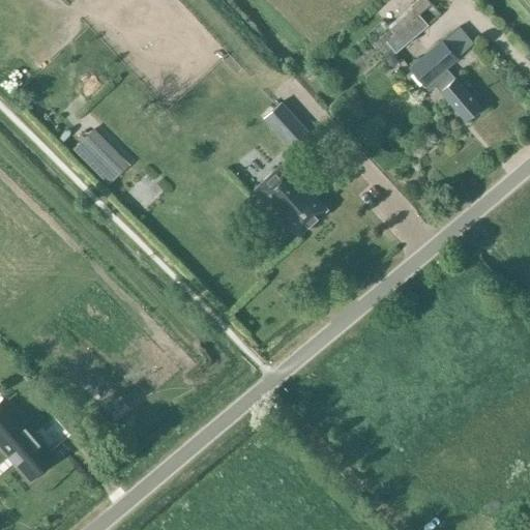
[(429,7),(421,0),(417,0),(388,25),(390,27),(387,29),(392,35),(385,41),(394,53),(427,26),(418,16),(429,7)]
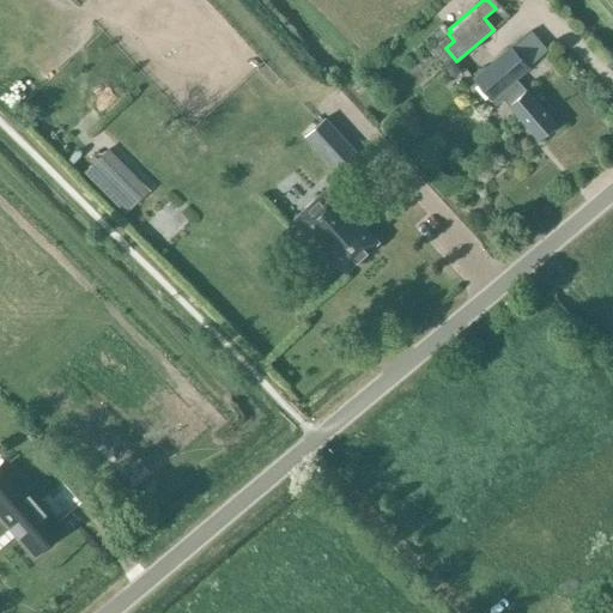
[(536,54),(554,43),(542,24),(525,35),(536,54)]
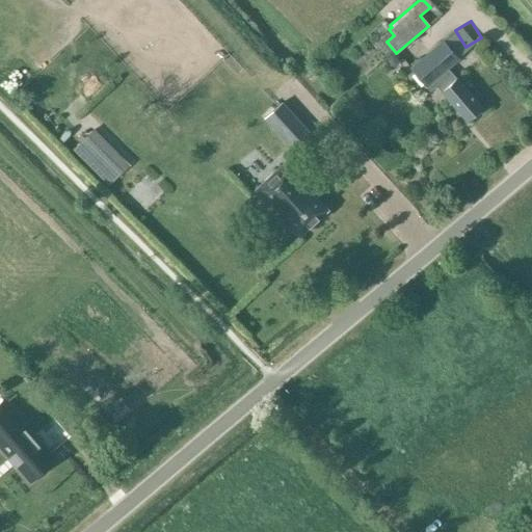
[(442,91),(467,121),(481,108),(456,78),(456,79),(447,69),(458,59),(444,42),(411,69),(430,90),(436,84),(442,91)]
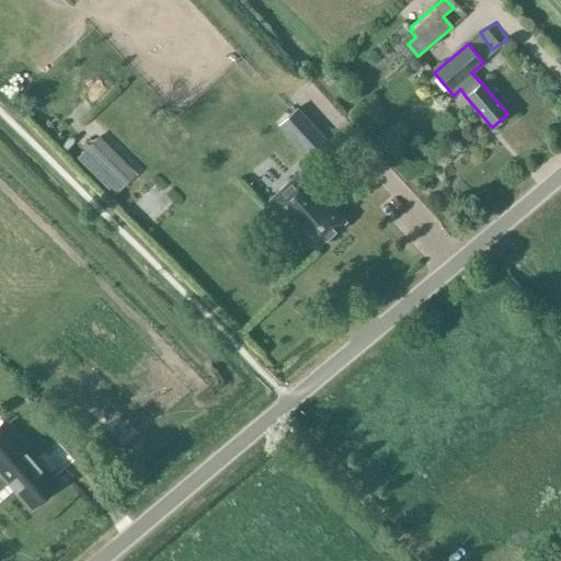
[(313,100),(290,113),(313,150),(335,136),(313,100)]
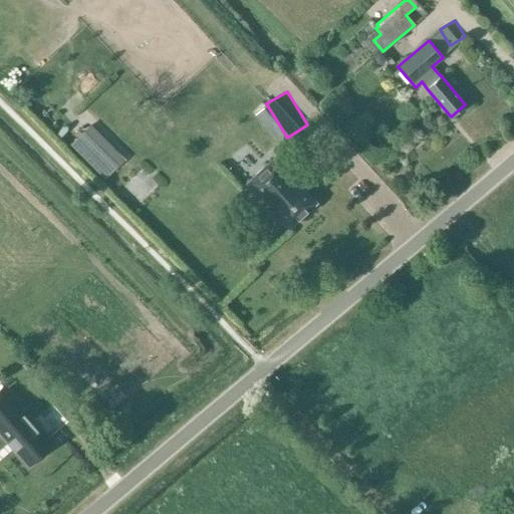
[(120,162),(85,126),(76,136),(111,171),(120,162)]
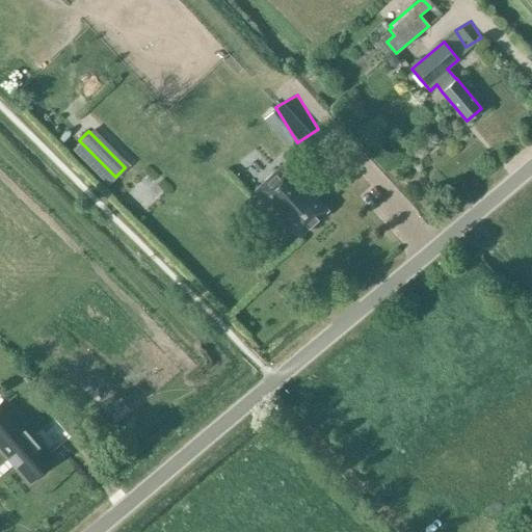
[(152,161),(136,183),(158,200),(174,177),(152,161)]
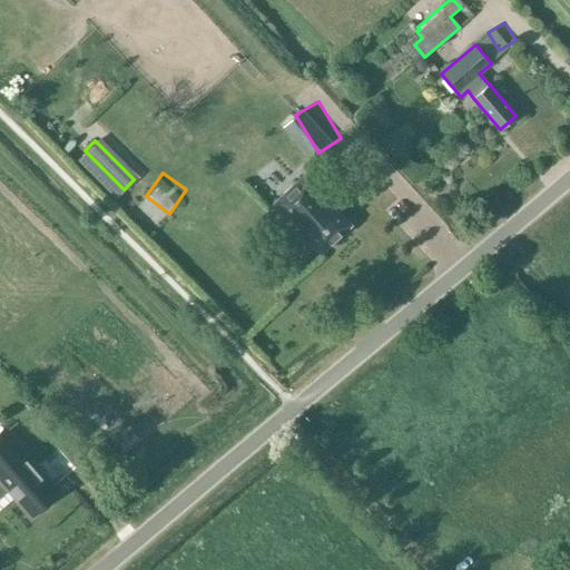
[(306,173),(273,204),(305,239),(307,237),(321,252),(350,225),(336,210),(338,208),(306,173)]
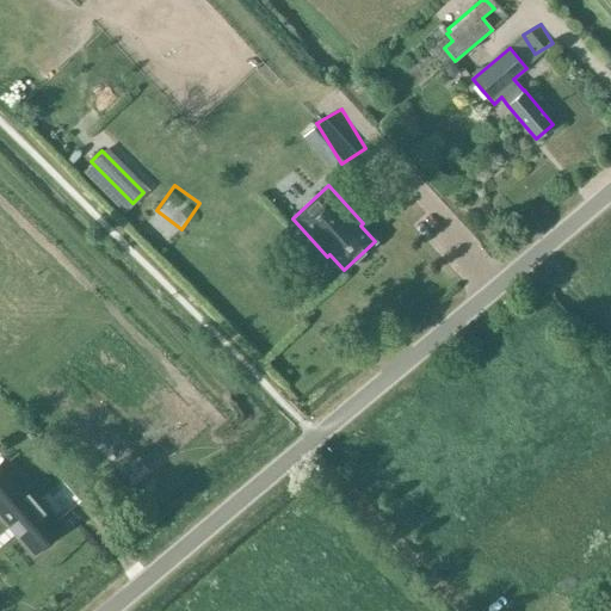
[(8,466),(0,471),(0,511),(35,551),(62,526),(29,488),(8,466)]
